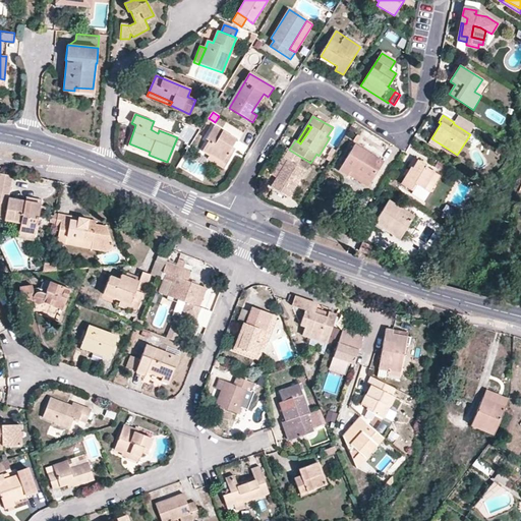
[(203,151),(211,155),(226,164),(235,150),(232,148),(236,139),(214,126),(206,139),(209,140),(203,151)]
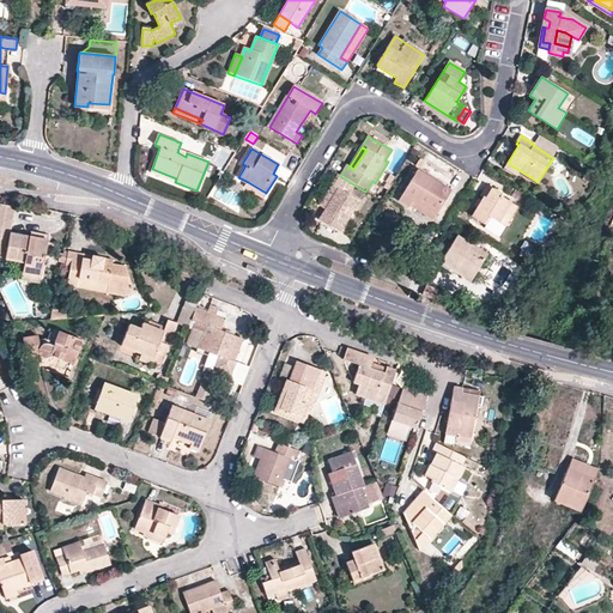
[(517,176),(521,171),(508,163),(504,168),(517,176)]
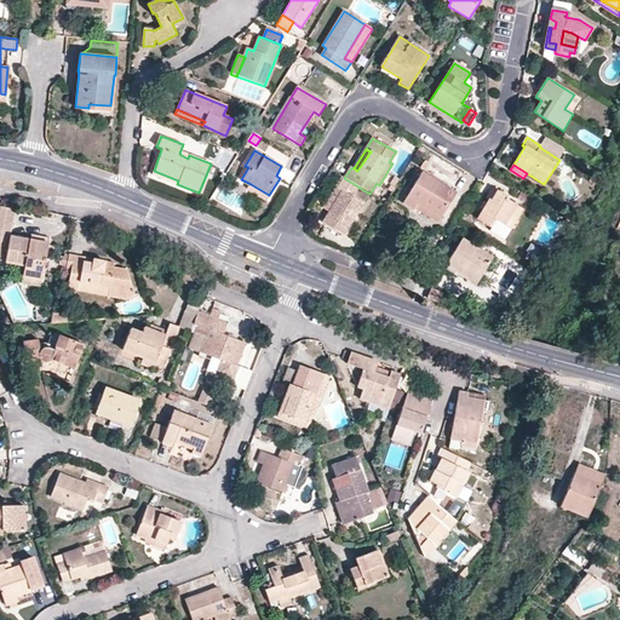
[(151,174),(177,184),(178,181),(154,171),(151,174)]
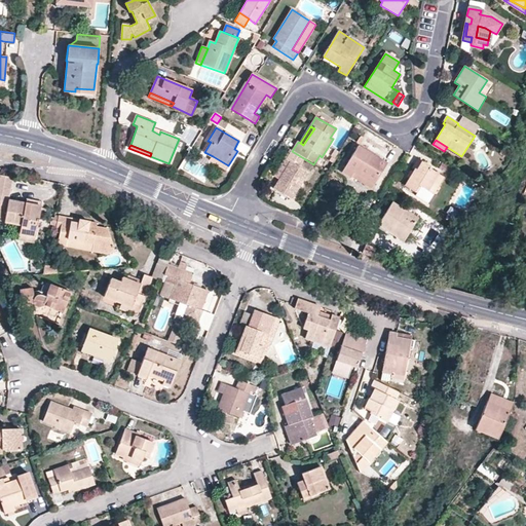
[(350,179),(352,177),(354,173),(374,185),(386,163),(358,146),(342,173),(350,179)]
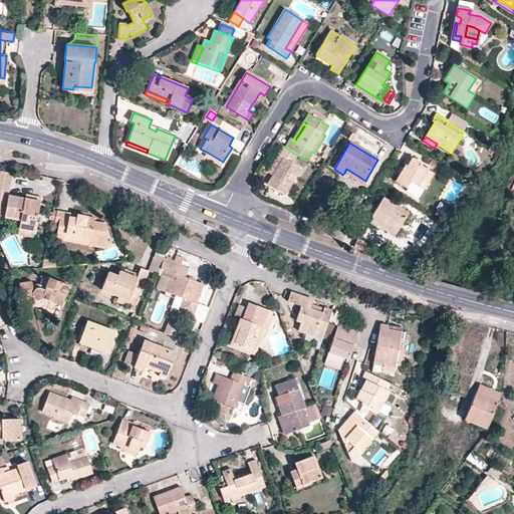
[(298,156),(285,148),(280,157),(283,159),(273,176),(267,185),(281,193),(286,184),(290,187),(301,169),(293,164),(298,156)]
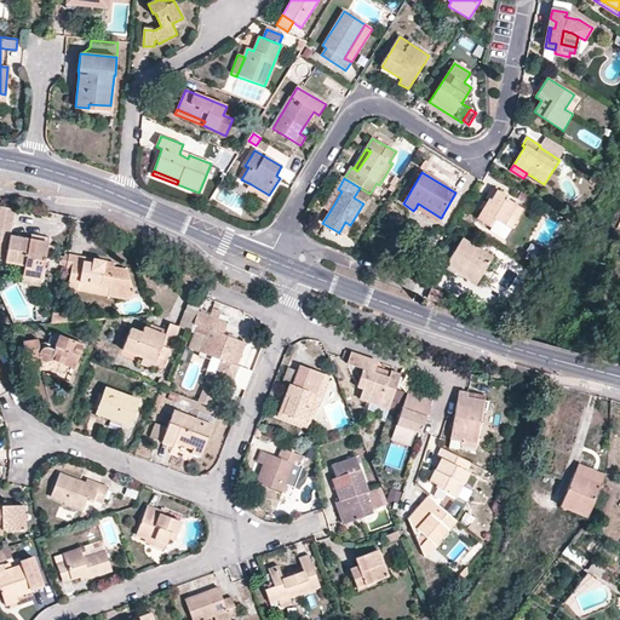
[(267,200),(269,195),(251,184),(247,189),(267,200)]
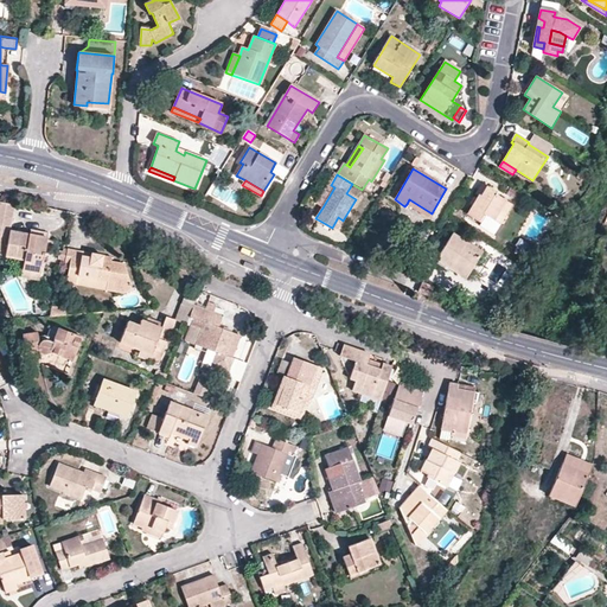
[(334,187),(331,185),(328,184),(315,204),(323,208),(334,187)]
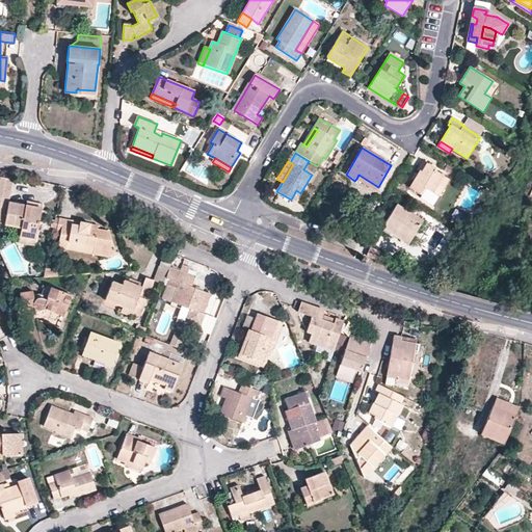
[(434,168),(423,161),(418,169),(420,171),(409,188),(420,194),(424,187),(433,193),(439,186),(443,189),(449,180),(433,170),(434,168)]
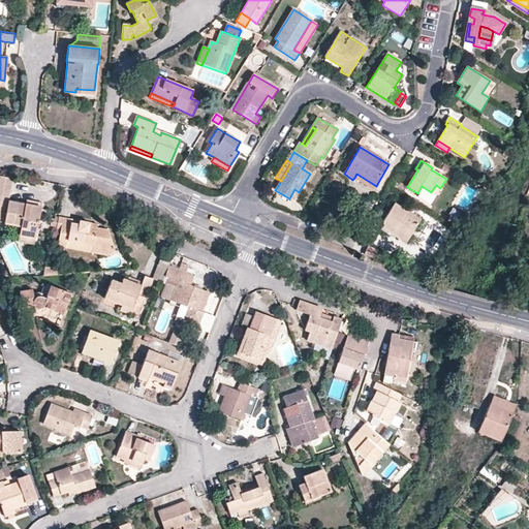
[(374,189),(376,186),(356,174),(354,178),(374,189)]
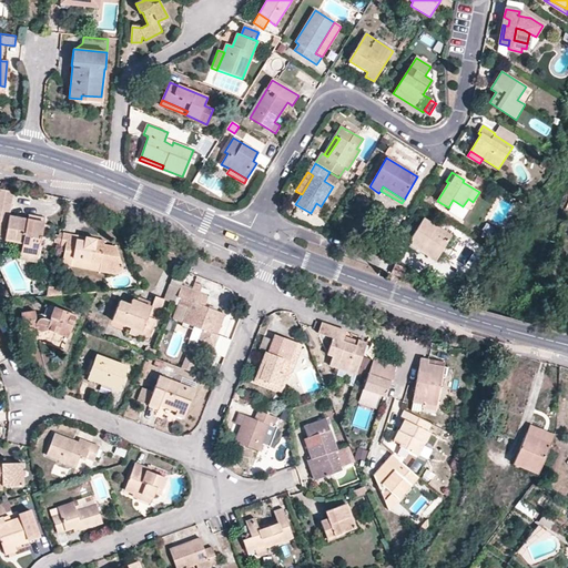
[(13,193),(0,190),(0,211),(7,213),(9,213),(13,193)]
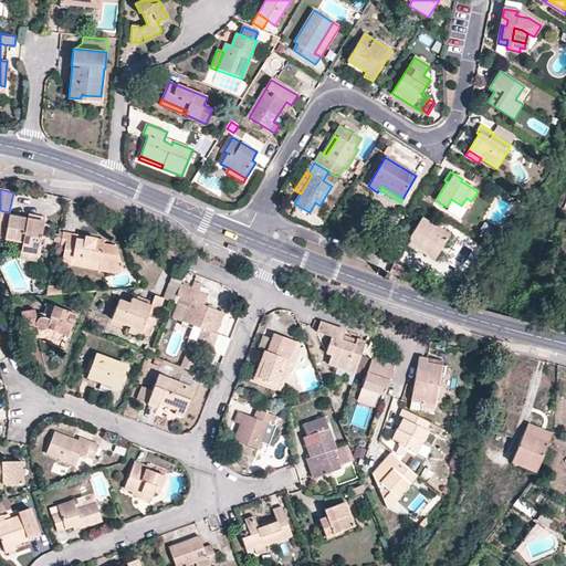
[(315,202),(310,212),(314,215),(320,206),(315,202)]
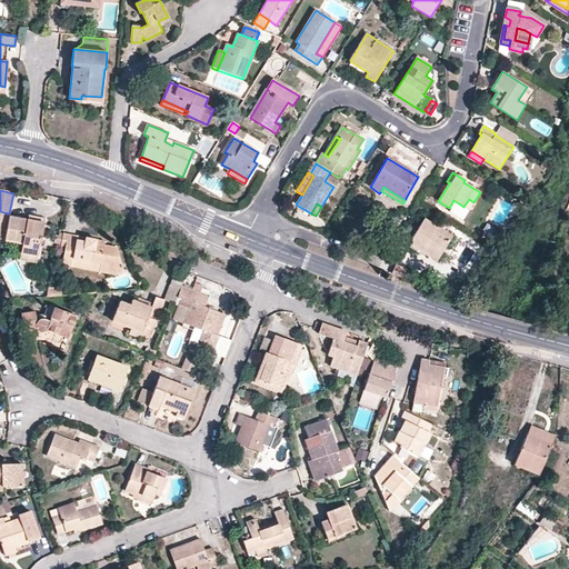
[(300,209),(296,218),(310,225),(313,217),(300,209)]
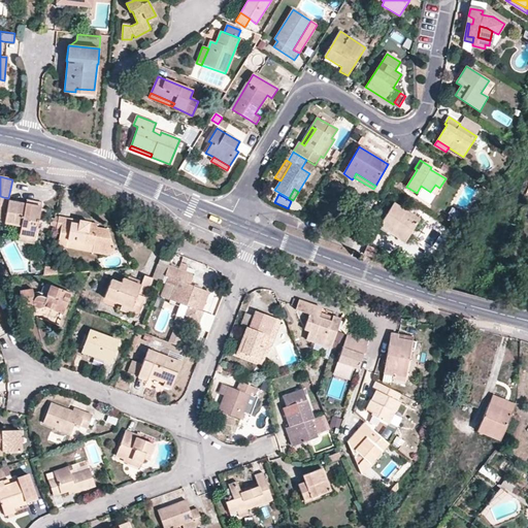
[(20,227),(19,235),(35,239),(42,202),(27,199),(26,203),(9,200),(5,224),(20,227)]
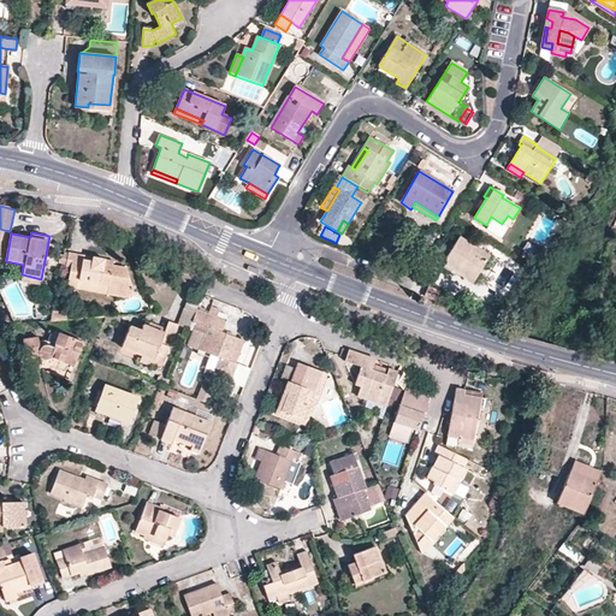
[(491,260),(461,241),(445,267),(475,286),(491,260)]
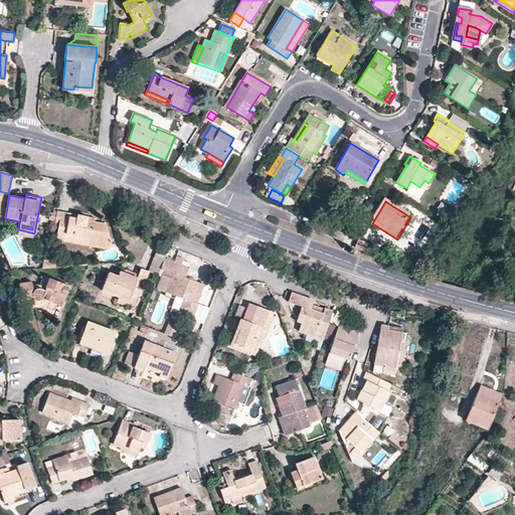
[(96,220),(53,212),(52,221),(51,223),(57,224),(55,240),(64,242),(65,234),(92,239),(90,247),(103,249),(113,247),(105,224),(95,222),(96,220)]
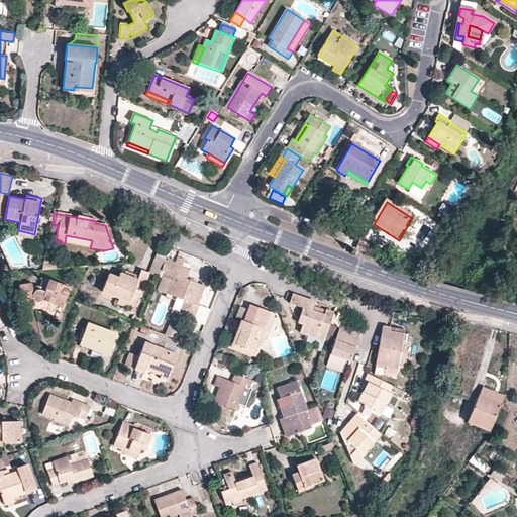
[(33,239),(34,234),(18,230),(17,236),(33,239)]
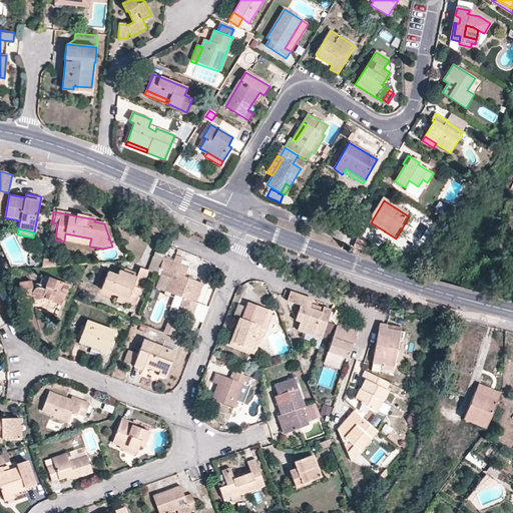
[(64,241),(89,246),(91,238),(65,233),(64,241)]
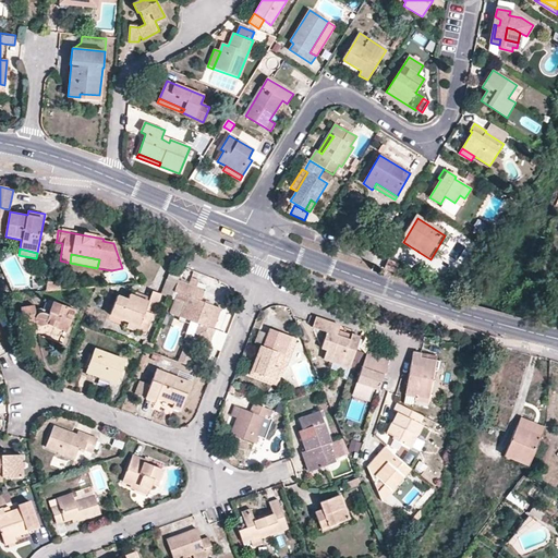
[(398,267),(388,261),(385,269),(391,273),(395,274),(398,267)]
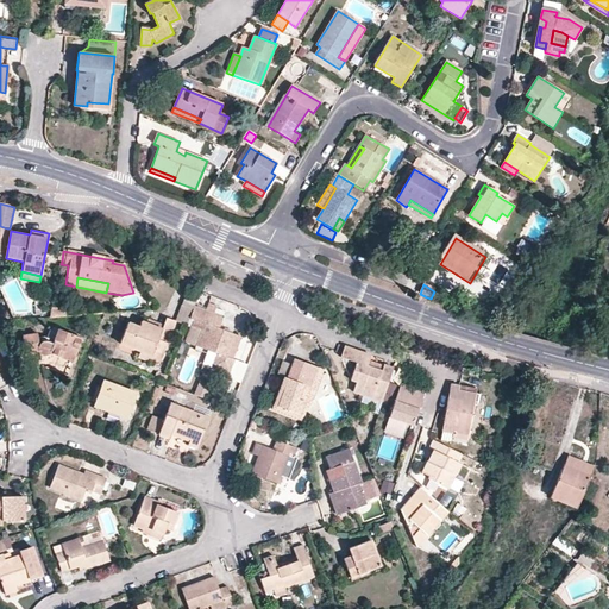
[(211,309),(217,296),(201,289),(198,299),(195,305),(211,309)]
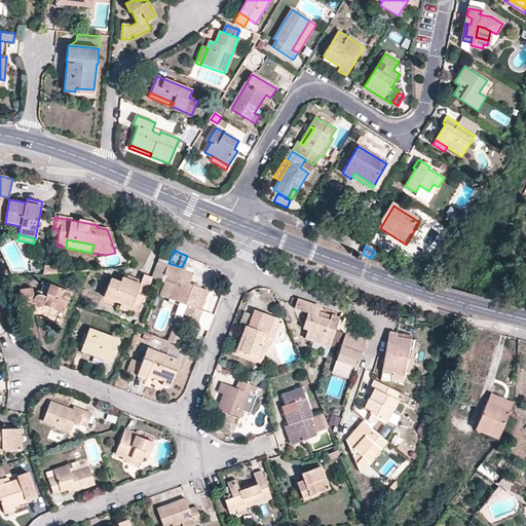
[(168,263),(171,258),(162,254),(153,278),(161,283),(164,273),(168,263)]
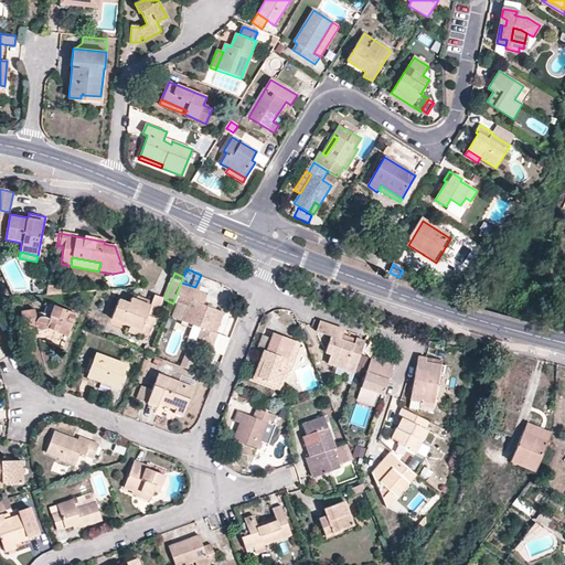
[(204,304),(209,292),(195,287),(181,283),(177,294),(180,295),(191,299),(183,319),(194,323),(195,321),(203,324),(202,327),(198,339),(213,345),(219,332),(216,331),(224,311),(204,304)]
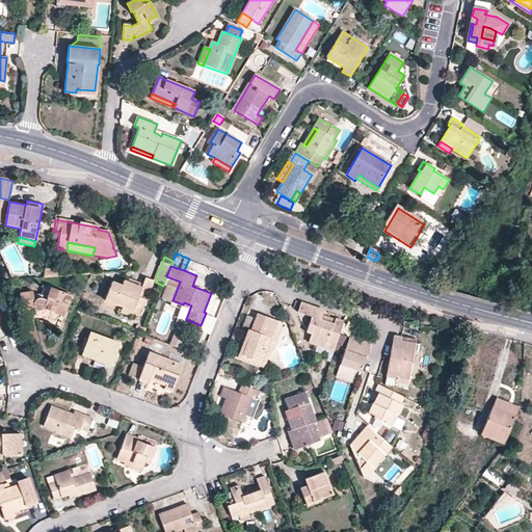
[(57,268),(46,268),(44,277),(56,276),(57,268)]
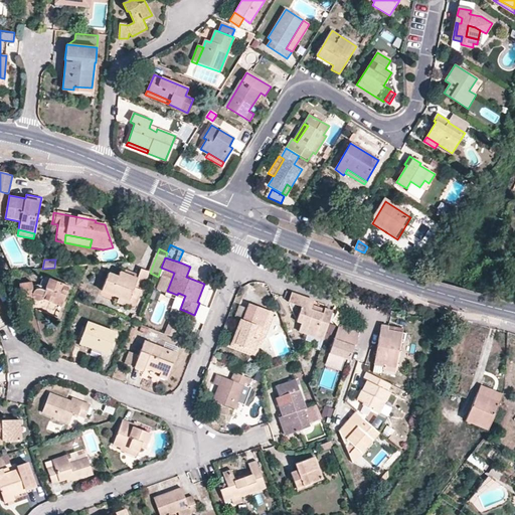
[(167,291),(174,273),(164,269),(157,288),(167,291)]
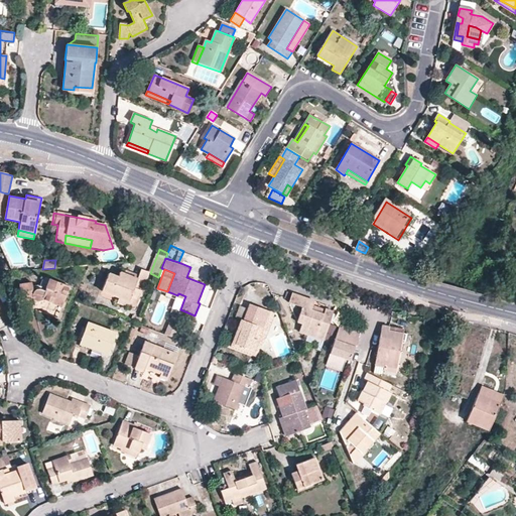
[(139,301),(150,273),(141,270),(137,280),(120,273),(118,278),(108,274),(101,292),(118,299),(128,302),(130,298),(139,301)]
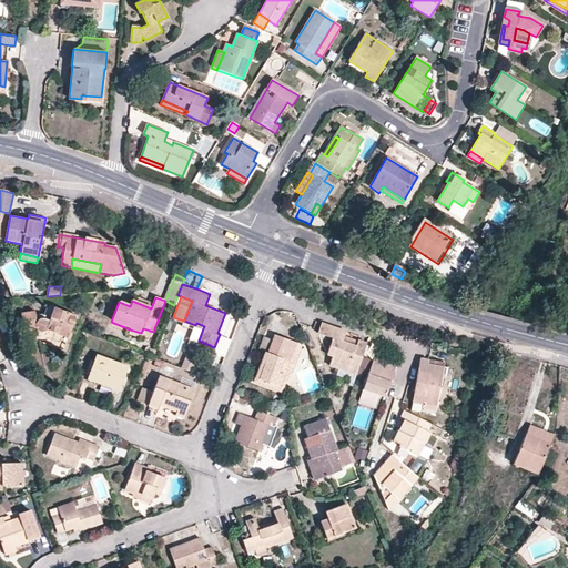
[(36,312),(21,314),(23,331),(36,330),(37,332),(39,333),(41,334),(44,333),(48,332),(68,340),(77,316),(54,308),(51,315),(36,316),(36,312)]
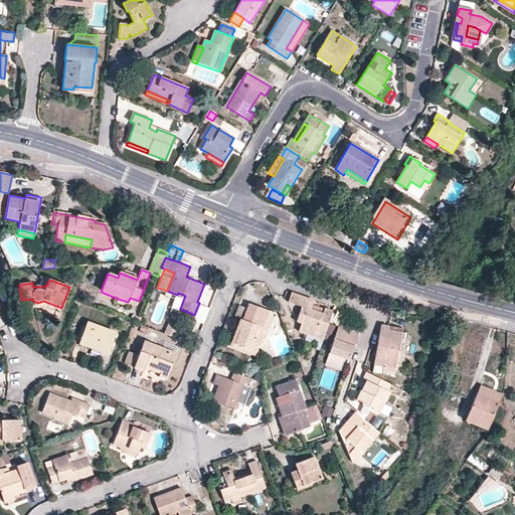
[(314,307),(315,303),(286,292),(283,299),(289,301),(288,303),(301,308),(296,322),(301,324),(299,333),(317,340),(315,348),(320,350),(332,312),(324,309),(323,311),(314,307)]
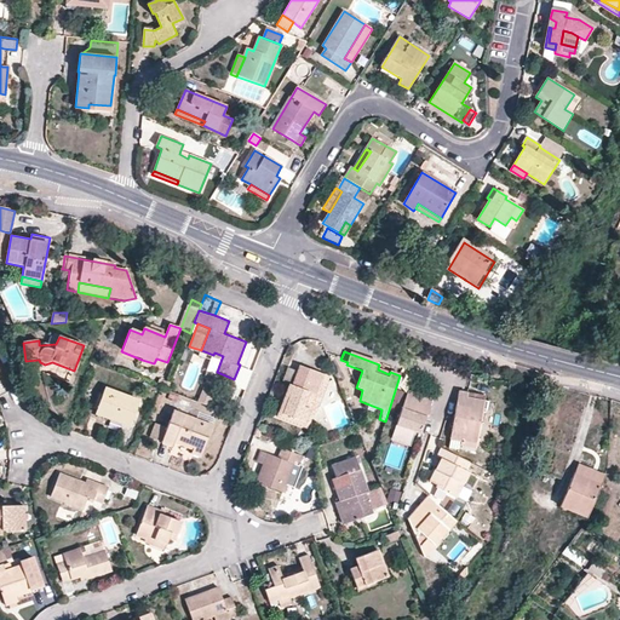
[(162,374),(167,362),(156,359),(154,363),(142,360),(139,366),(162,374)]
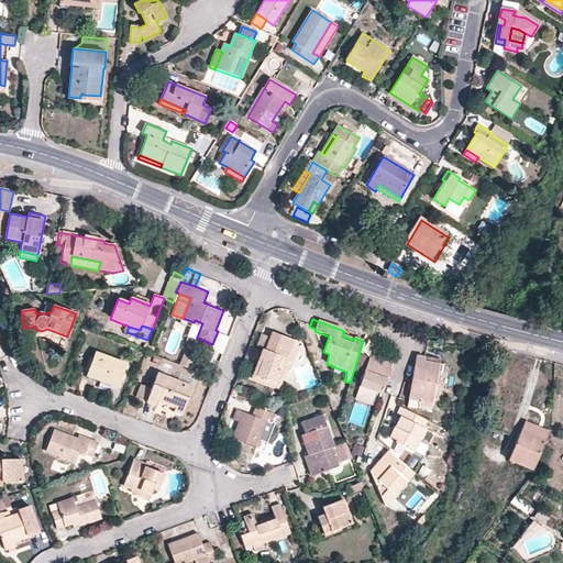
[(230,337),(218,331),(212,344),(224,349),(230,337)]
